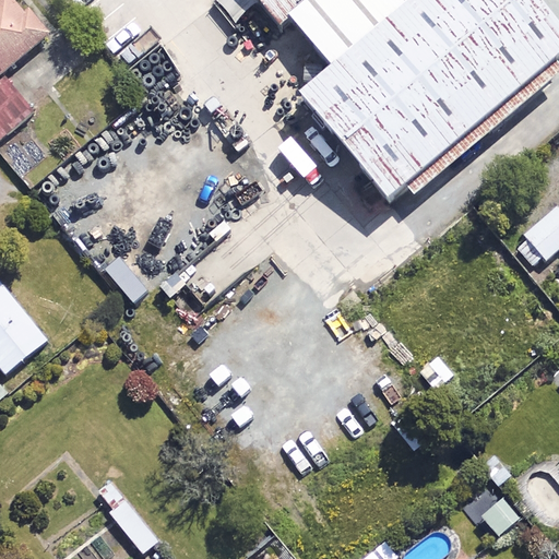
[(0,0),(0,69),(47,34),(21,0),(0,0)]
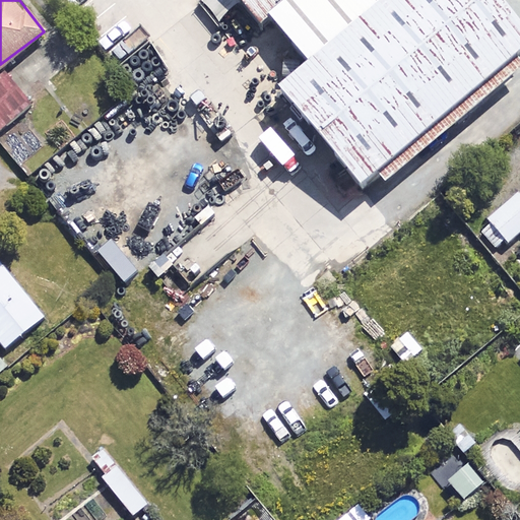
[(243,0),(260,20),(269,12),(283,0),(243,0)]
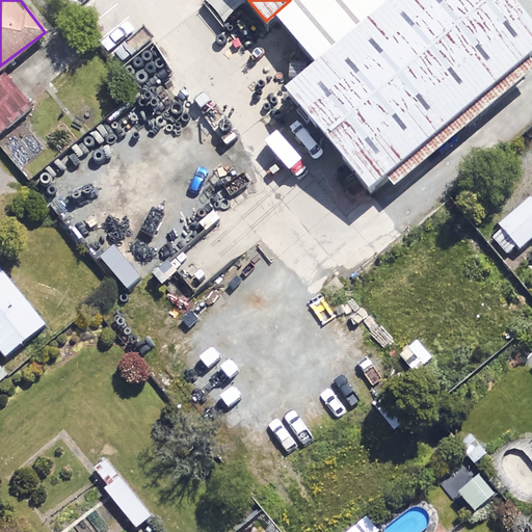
[(290,0),(275,12),(315,60),(386,0),(290,0)]
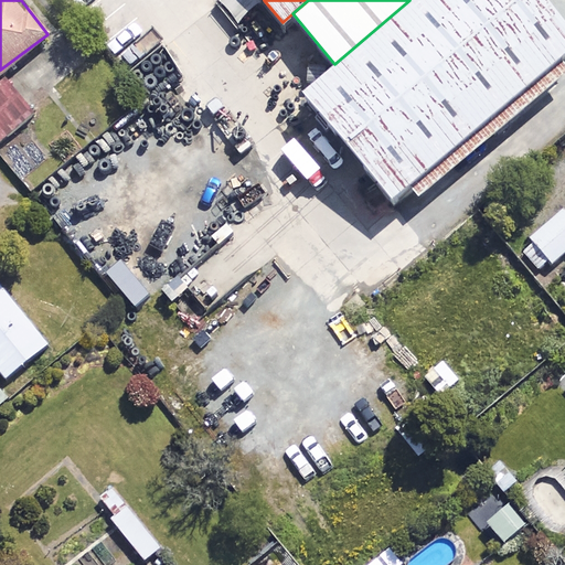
[(564,53),(564,21),(546,0),(409,0),(334,64),(301,92),(393,200),(411,185),(418,194),(564,71),(564,62),(561,56),(564,53)]
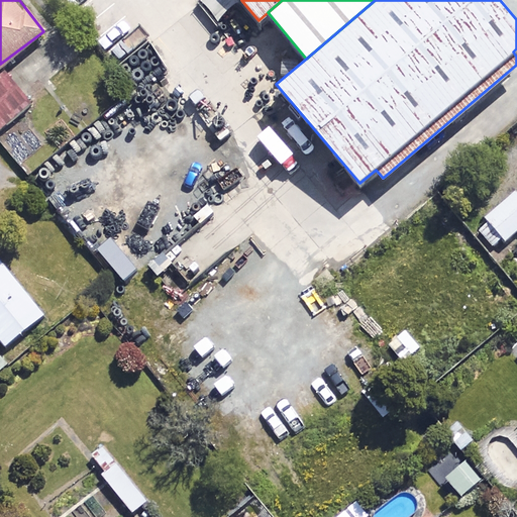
[(0,128),(29,106),(4,75),(0,78),(0,128)]
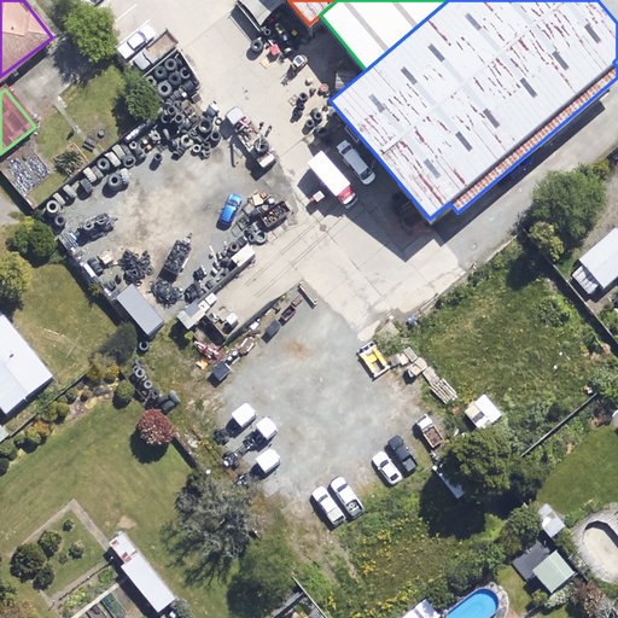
[(617,281),(617,237),(616,234),(569,278),(594,304),(617,281)]
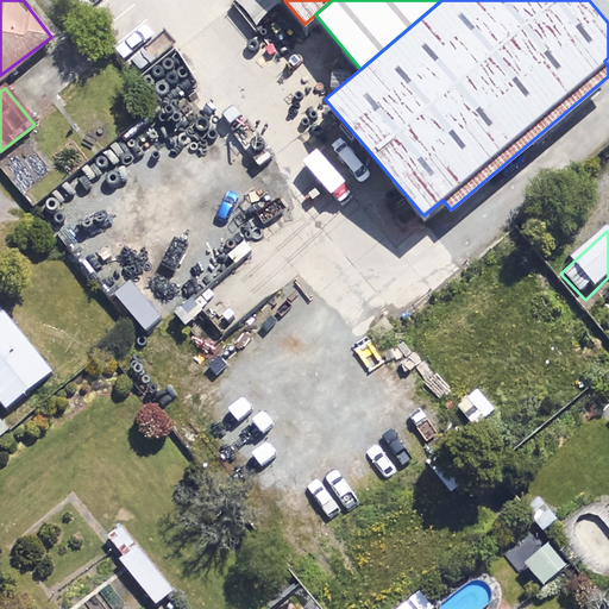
[(52,378),(0,312),(0,405),(7,414),(52,378)]
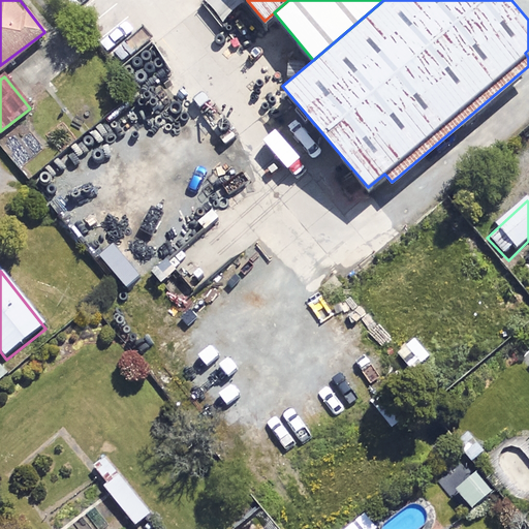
[(136,528),(152,519),(120,473),(103,486),(134,528),(136,528)]
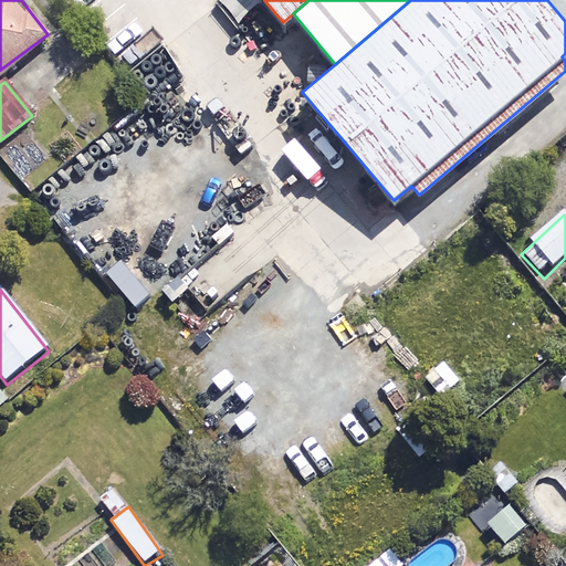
[(525,532),(509,511),(483,533),(501,553),(525,532)]
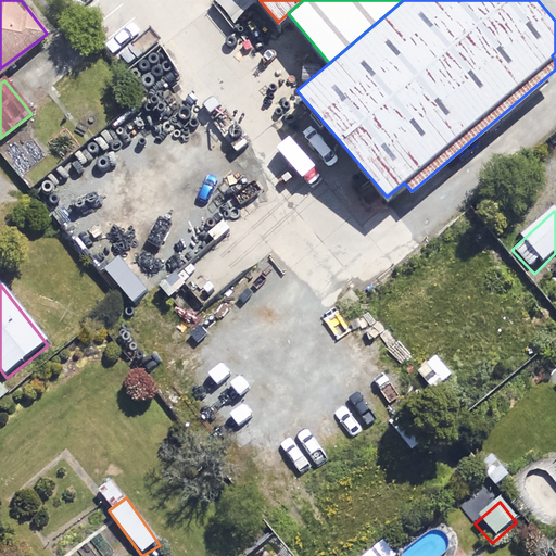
[(390,555),(384,546),(370,555),(390,555)]
